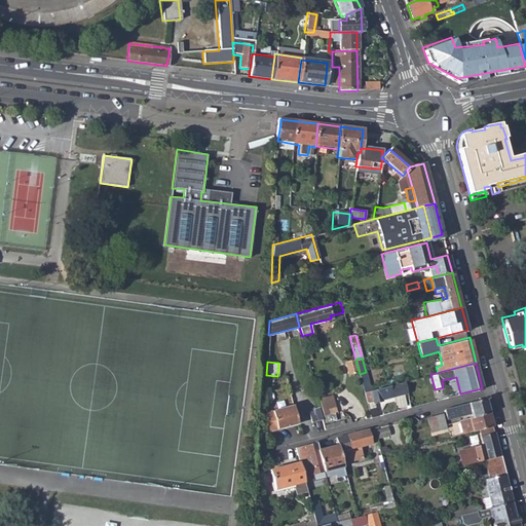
[(370,389),(364,391),(370,416),(375,415),(377,414),(374,402),(382,400),(381,399),(395,396),(404,393),(407,392),(404,381),(370,389)]
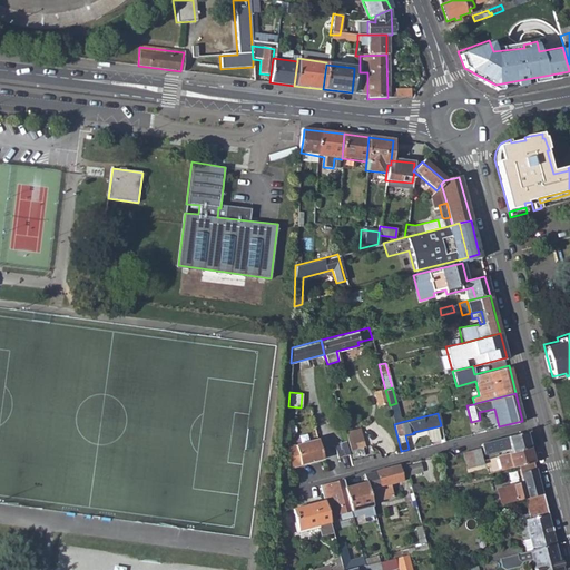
[(359,425),(346,429),(347,435),(361,432),(359,425)]
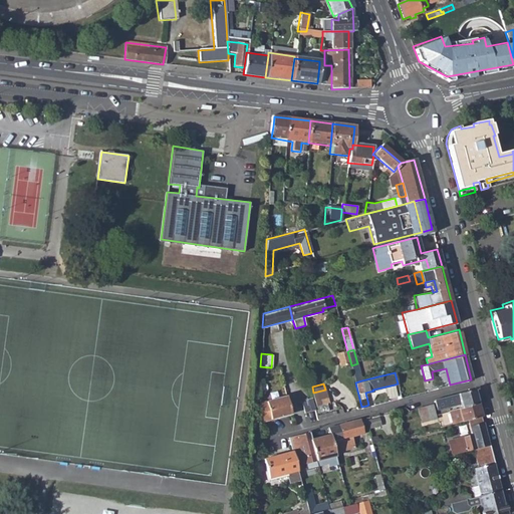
[(395,384),(386,387),(388,397),(397,395),(395,384)]
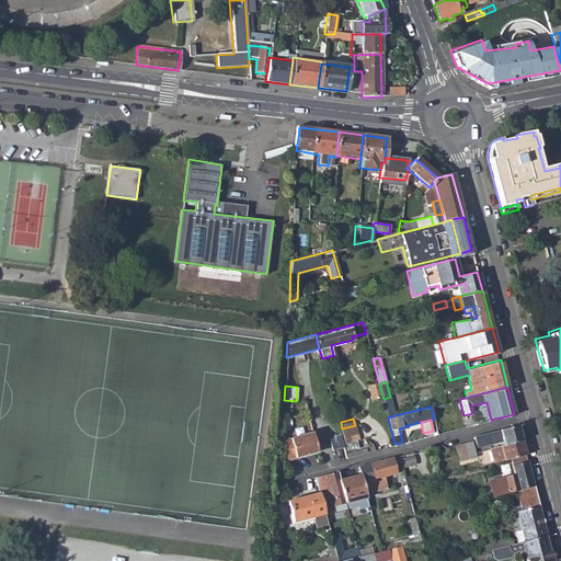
[(355,425),(342,428),(345,439),(358,436),(355,425)]
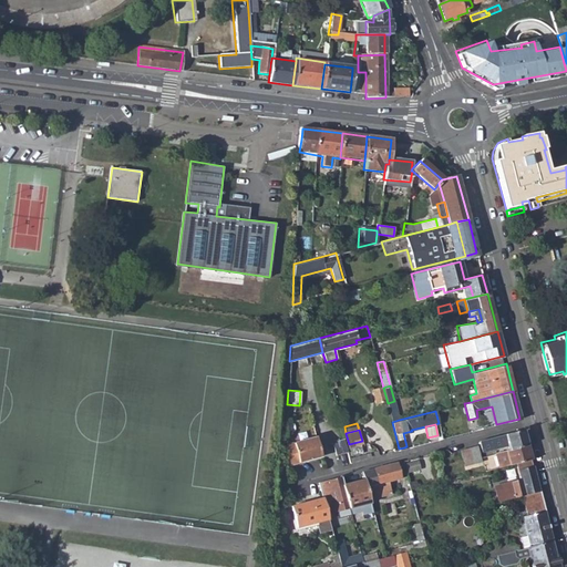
[(504,434),(478,440),(481,451),(507,444),(508,449),(526,444),(523,430),(504,434)]
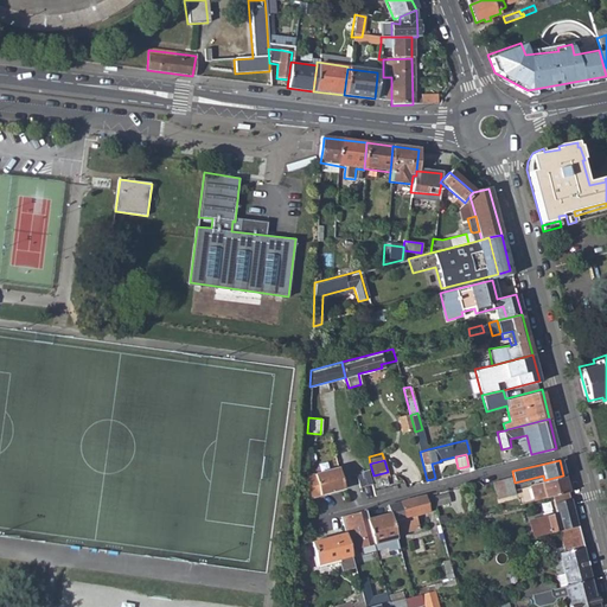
[(337,464),(306,473),(305,494),(343,486),(337,464)]
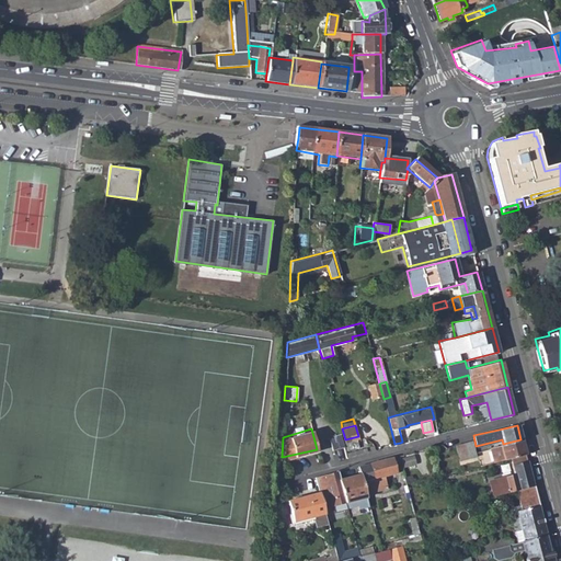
[(341,431),(328,434),(331,447),(344,444),(341,431)]
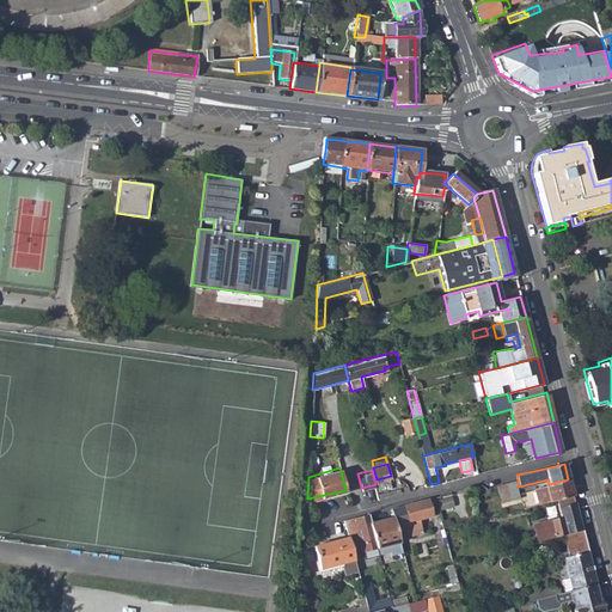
[(537,500),(528,501),(530,507),(556,500),(573,496),(568,479),(549,484),(534,488),(537,500)]
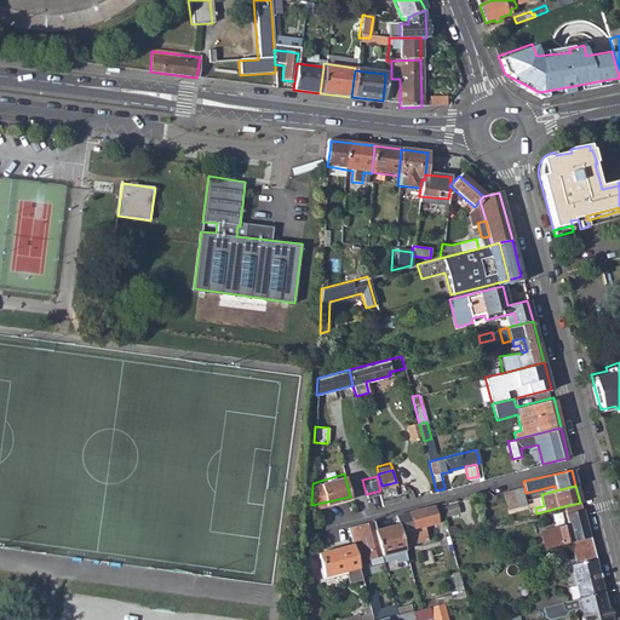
[(521,488),(504,492),(504,495),(506,503),(523,498),(521,488)]
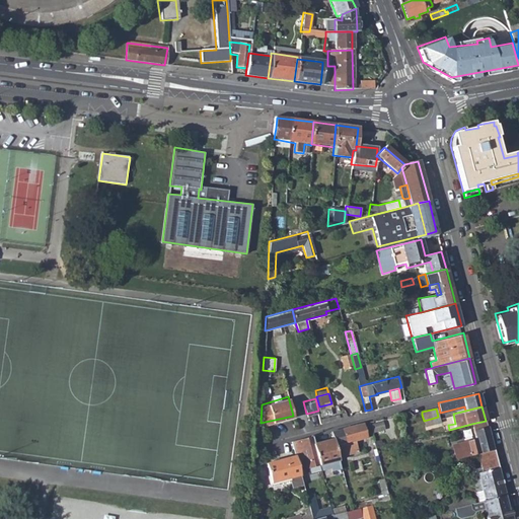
[(486,421),(471,424),(472,430),(488,426),(486,421)]
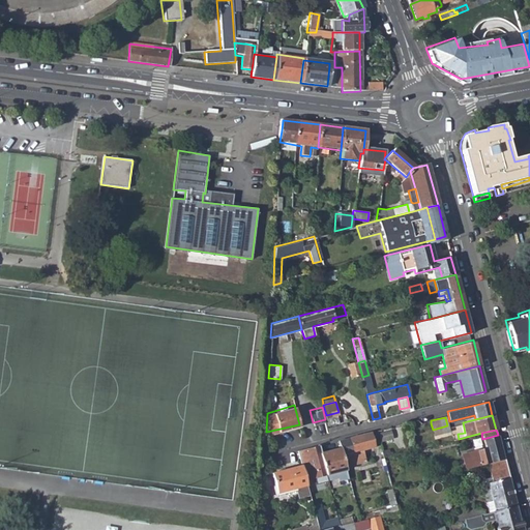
[(370,431),(348,436),(352,450),(374,444),(372,437),(370,431)]
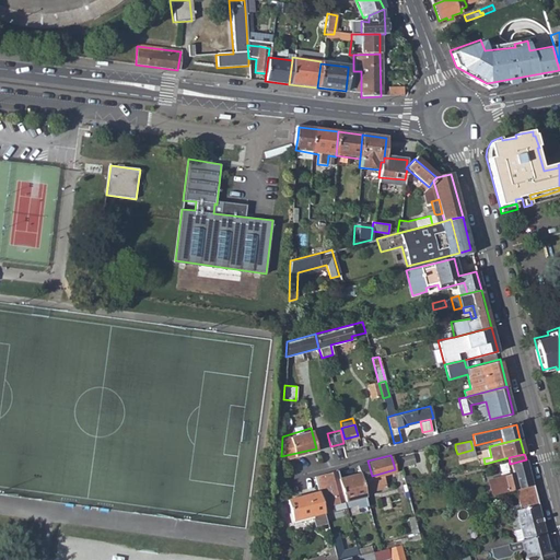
[(512,474),(487,481),(490,497),(514,490),(533,486),(526,459),(510,464),(512,474)]
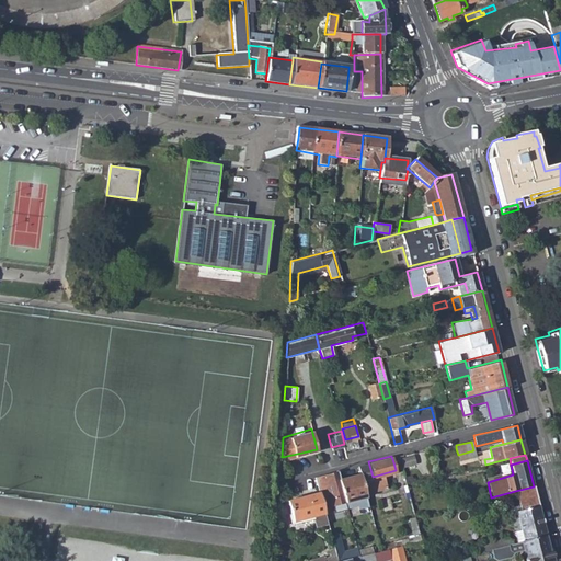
[(368,461),(358,464),(361,472),(362,480),(367,478),(373,477),(368,461)]
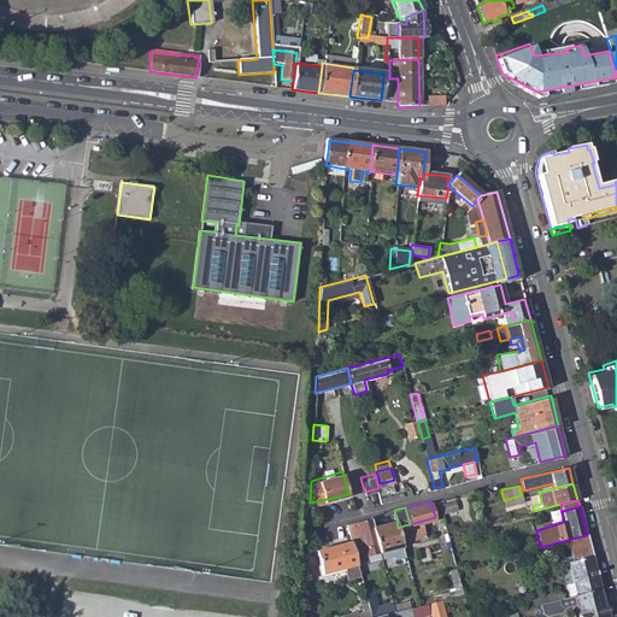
[(371,516),(346,522),(351,538),(354,550),(371,545),(378,544),(374,526),(371,516)]
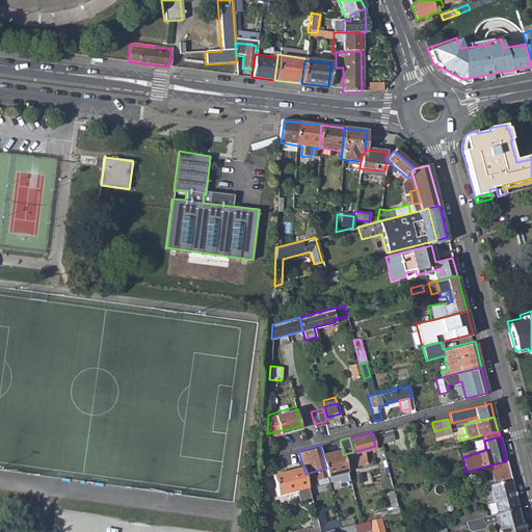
[(342,448),(322,453),(326,469),(327,475),(329,480),(339,478),(340,481),(349,479),(346,467),(345,462),(343,455),(342,448)]
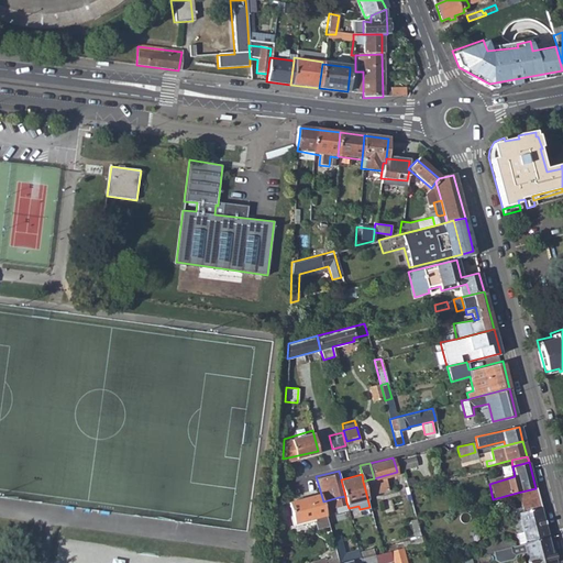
[(536,488),(517,493),(522,514),(518,515),(526,542),(547,537),(548,537),(536,488)]
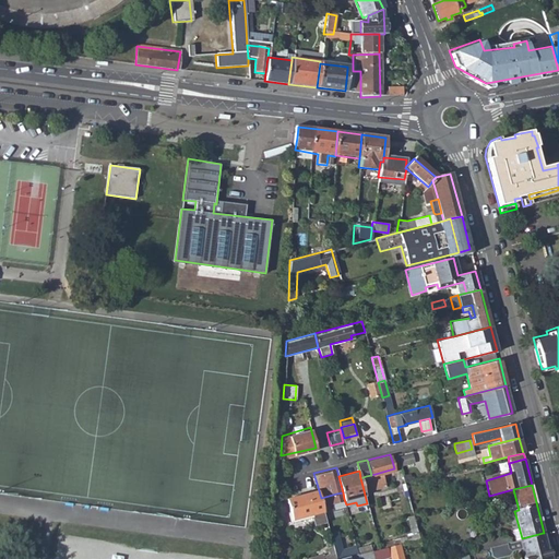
[(318,487),(286,496),(293,520),(312,514),(316,523),(326,520),(322,503),(321,498),(318,487)]
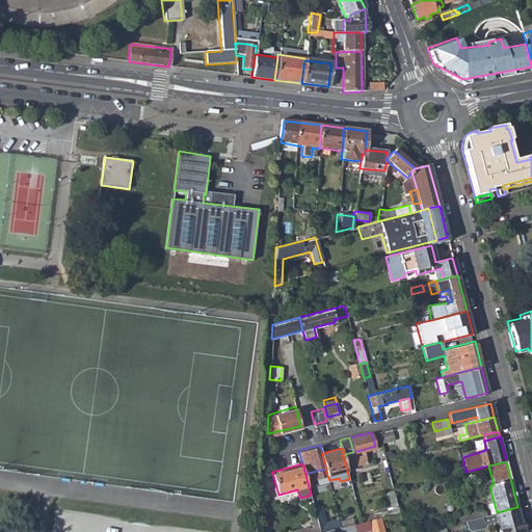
[(320,470),(306,474),(307,479),(322,475),(320,470)]
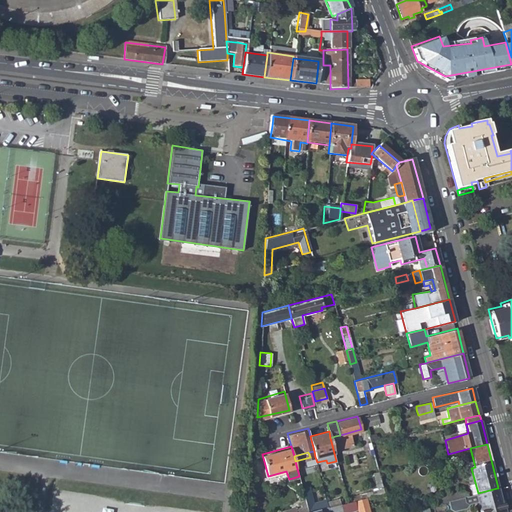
[(308,486),(302,487),(307,505),(313,503),(308,486)]
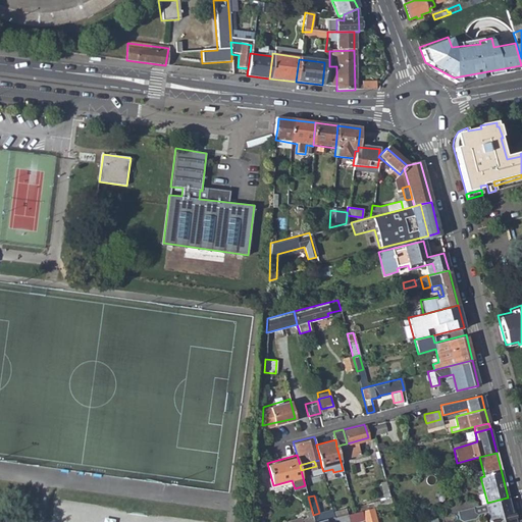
[(487,503),(484,504),(488,521),(514,521),(507,498),(487,503)]
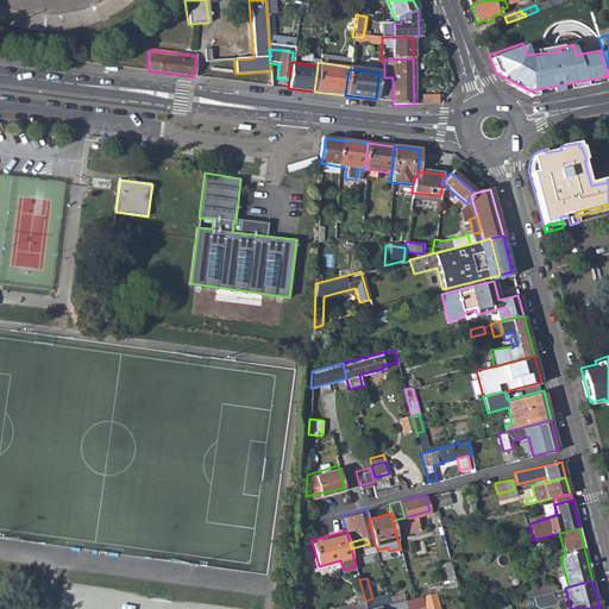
[(551,584),(520,592),(522,600),(557,590),(556,586),(551,584)]
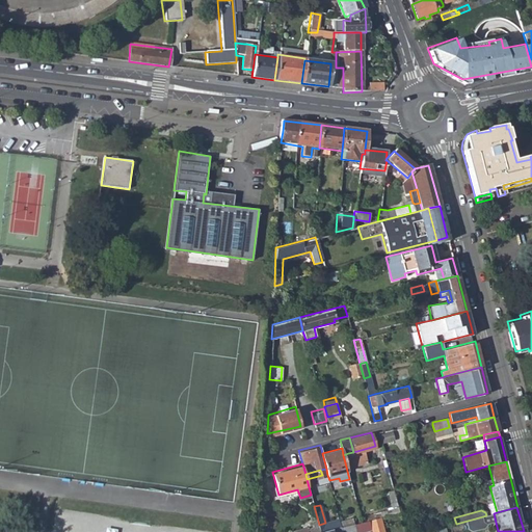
[(380,515),(369,519),(371,526),(372,531),(383,531),(384,531),(380,515)]
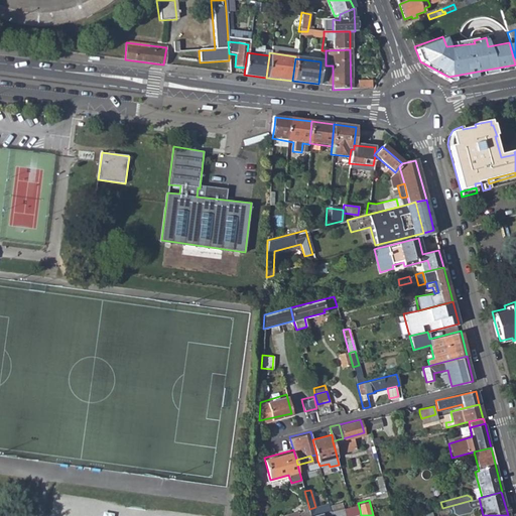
[(345,507),(332,510),(333,515),(338,515),(346,514),(360,510),(358,503),(345,507)]
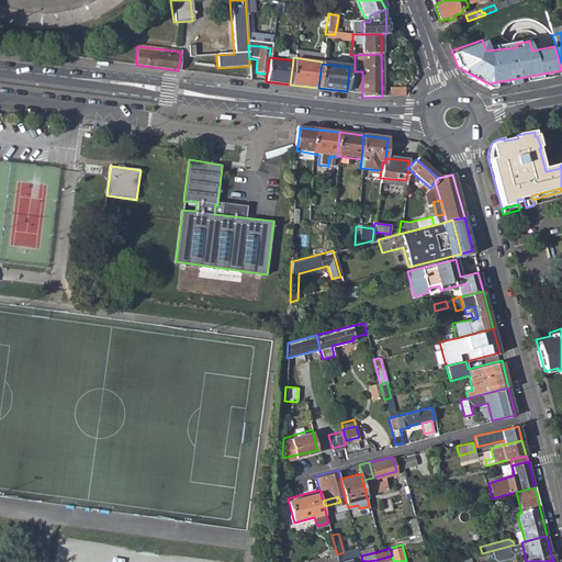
[(344,552),(337,554),(339,561),(360,555),(358,549),(344,552)]
